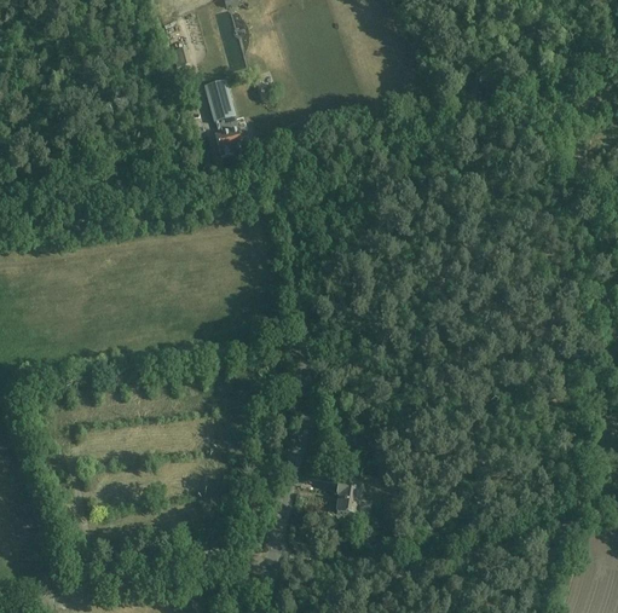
[(185,62),(180,46),(172,48),(175,65),(185,62)]
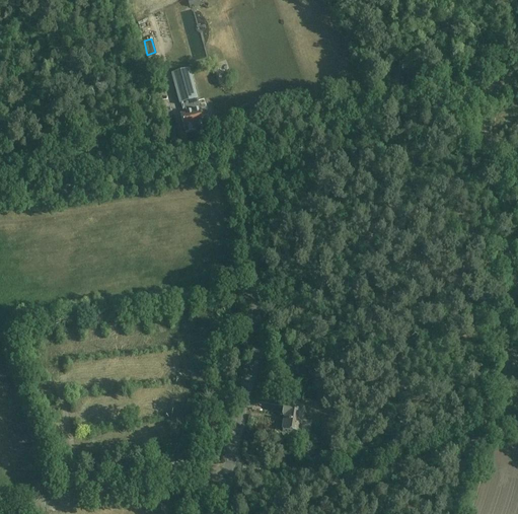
[(201,114),(199,105),(190,71),(172,76),(178,100),(182,99),(186,109),(179,111),(181,119),(182,118),(183,121),(182,122),(185,129),(204,124),(204,123),(209,122),(207,112),(201,114)]
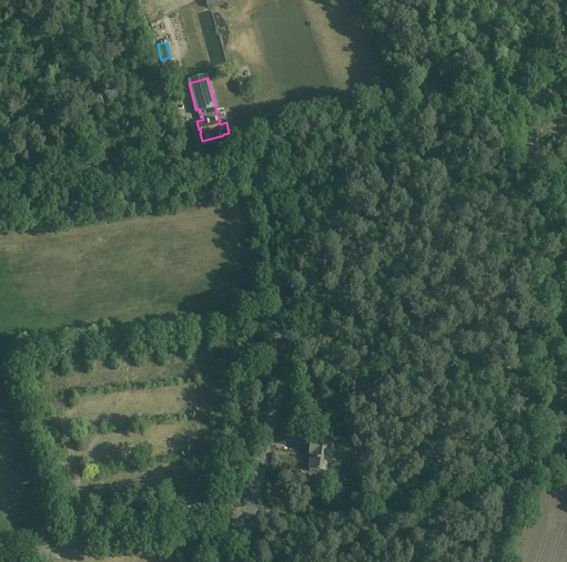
[(162,344),(162,356),(178,356),(176,343),(162,344)]
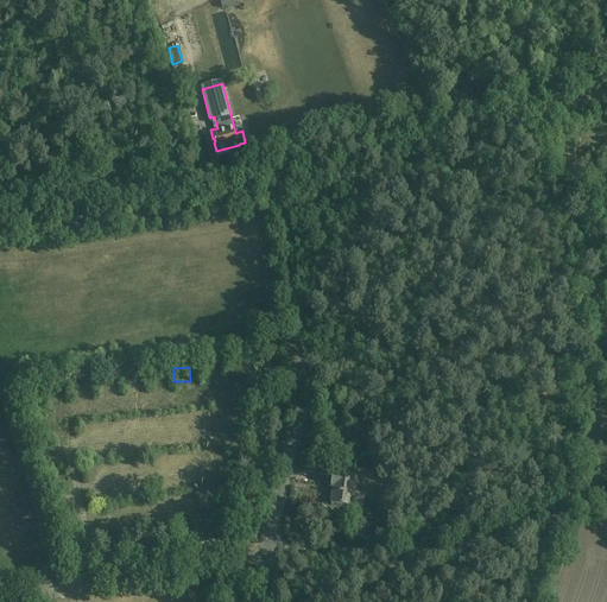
[(71,399),(82,399),(81,381),(70,382),(71,399)]
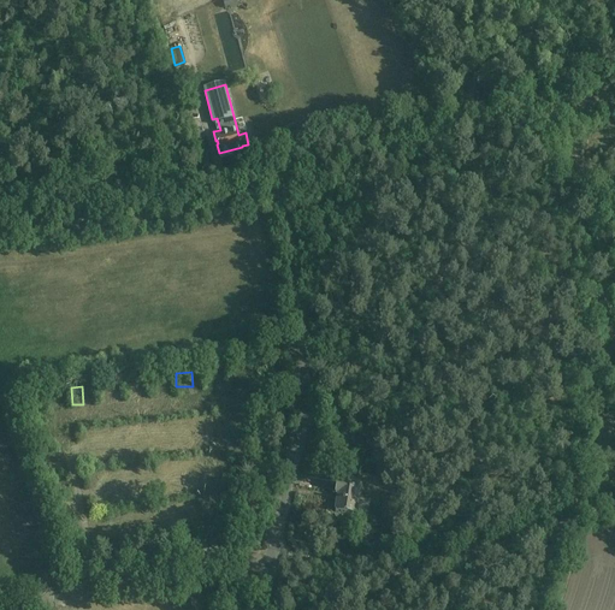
[(45,394),(47,413),(60,412),(58,392),(45,394)]
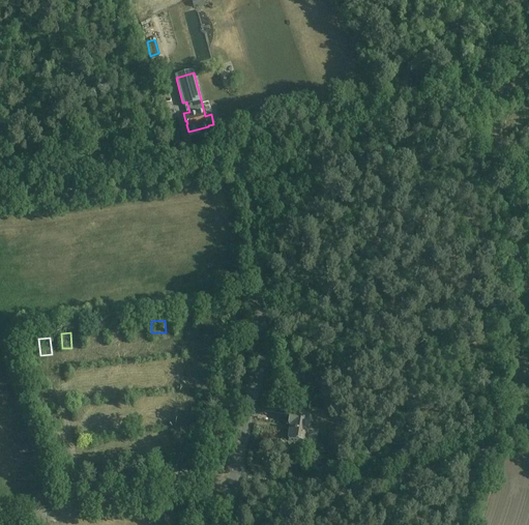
[(35,407),(48,405),(46,395),(33,397),(35,407)]
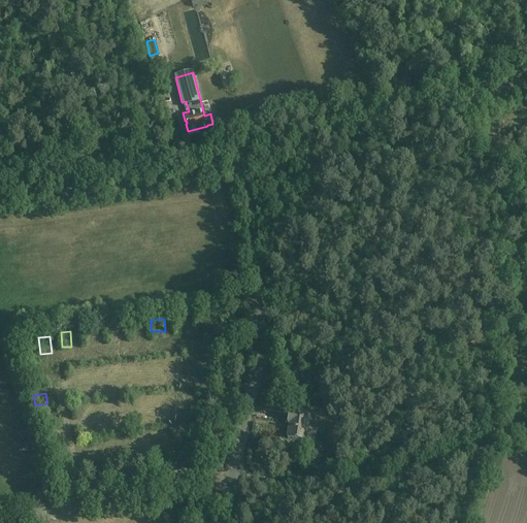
[(56,407),(41,410),(42,425),(58,423),(56,407)]
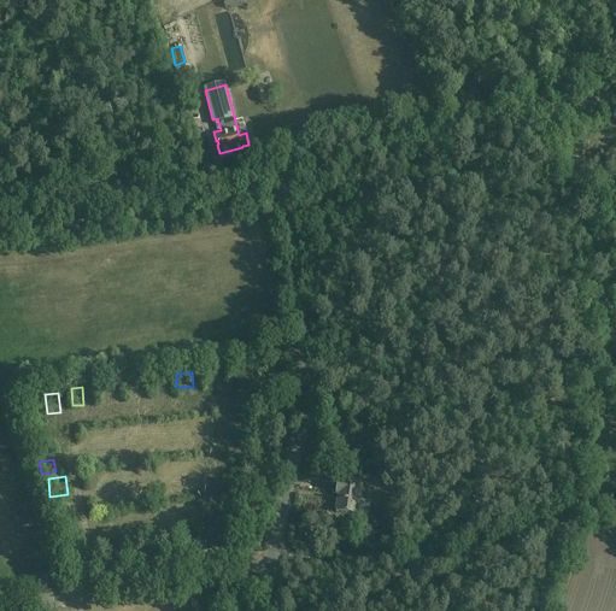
[(334,507),(355,511),(361,480),(340,476),(340,477),(336,477),(334,489),(338,491),(338,492),(340,492),(339,495),(336,495),(334,507)]
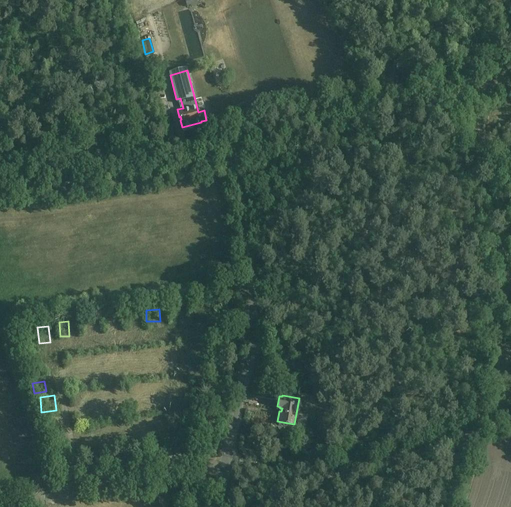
[(182,437),(193,437),(194,427),(183,427),(182,437)]
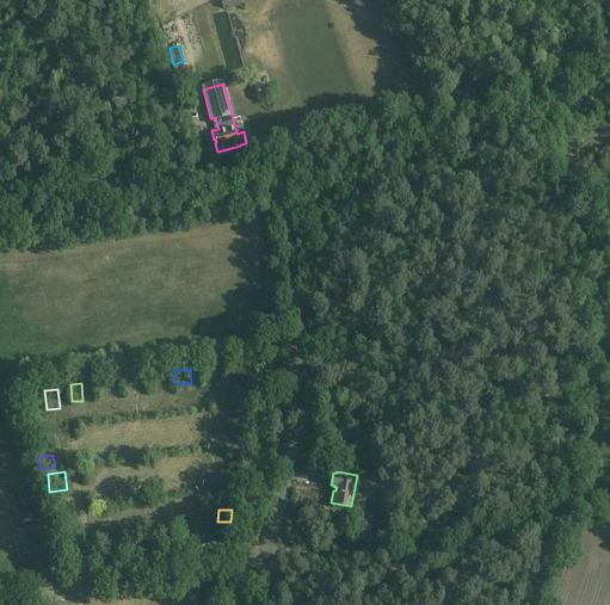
[(193,524),(195,536),(208,535),(207,523),(193,524)]
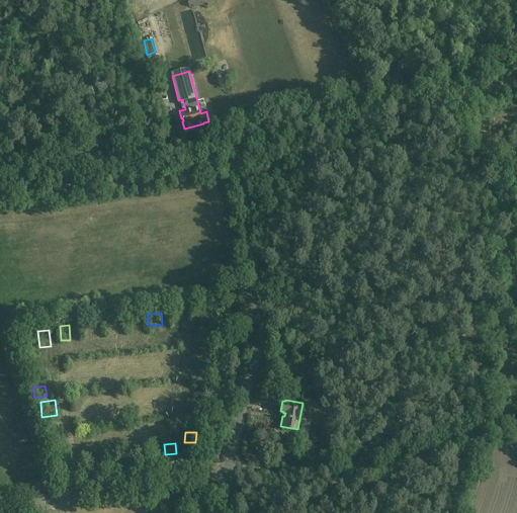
[(114,455),(104,457),(105,466),(115,464),(114,455)]
